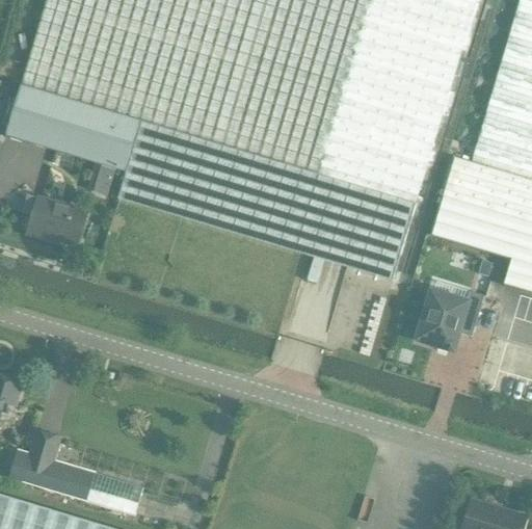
[(141,120),(126,170),(117,197),(391,283),(475,0),(45,0),(21,82),(23,83),(141,120)]
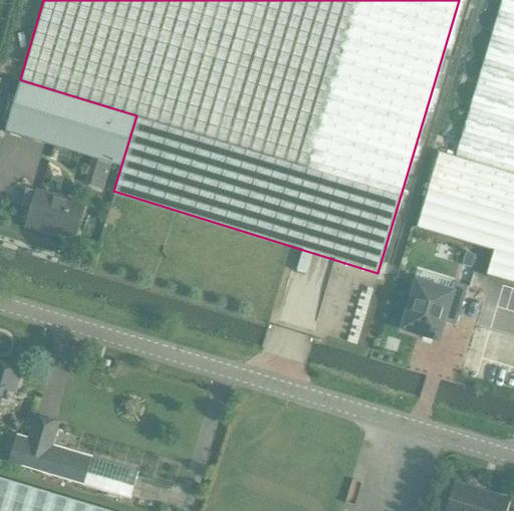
[(501,0),(455,157),(513,174),(513,0),(501,0)]
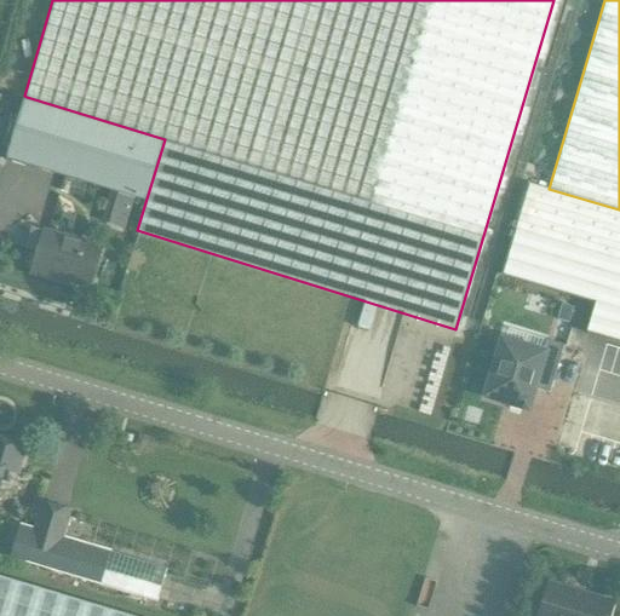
[(9,156),(147,199),(165,139),(27,97),(9,156)]
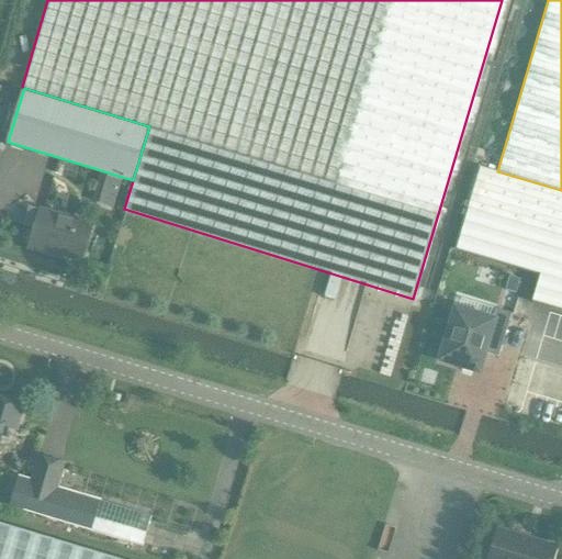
[(561,305),(561,190),(497,171),(481,167),(457,247),(540,272),(532,298),(561,305)]
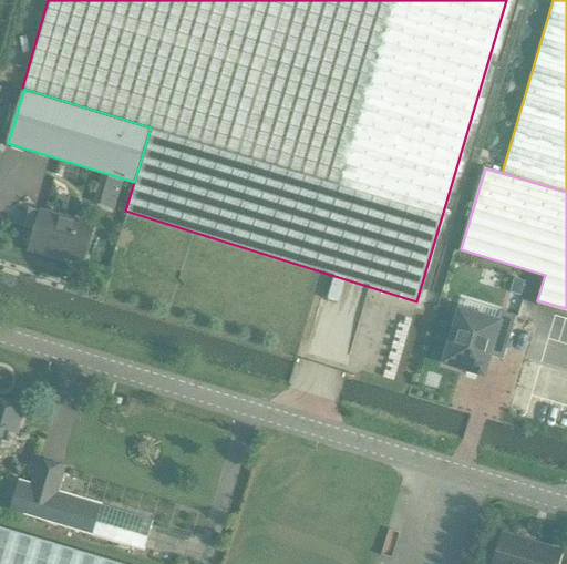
[(83,262),(94,223),(42,208),(31,244),(64,254),(64,256),(83,262)]
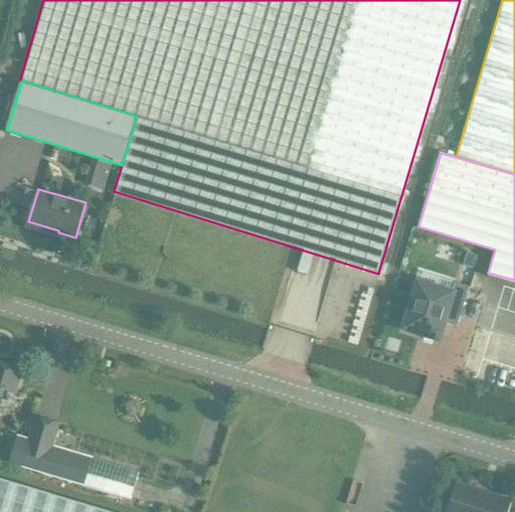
[(444,321),(457,325),(468,286),(454,281),(451,293),(417,283),(404,328),(438,338),(444,321)]
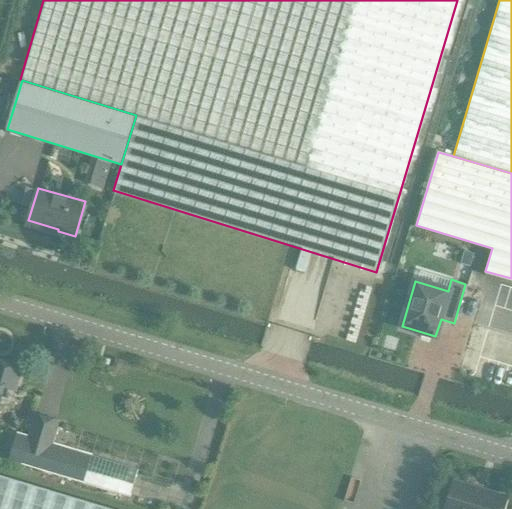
[(0,397),(3,386),(15,389),(22,367),(0,361),(0,397)]
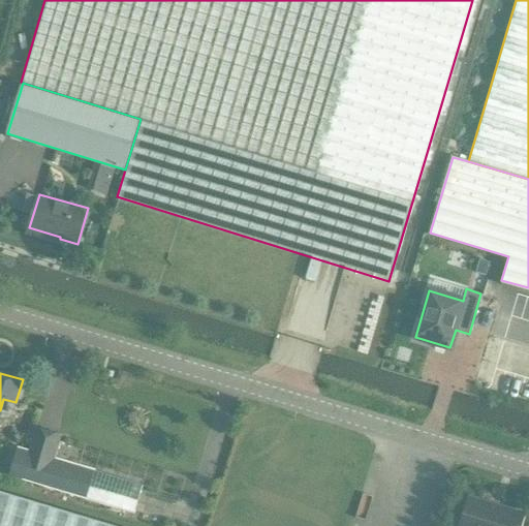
[(36,429),(30,450),(54,456),(59,435),(36,429)]
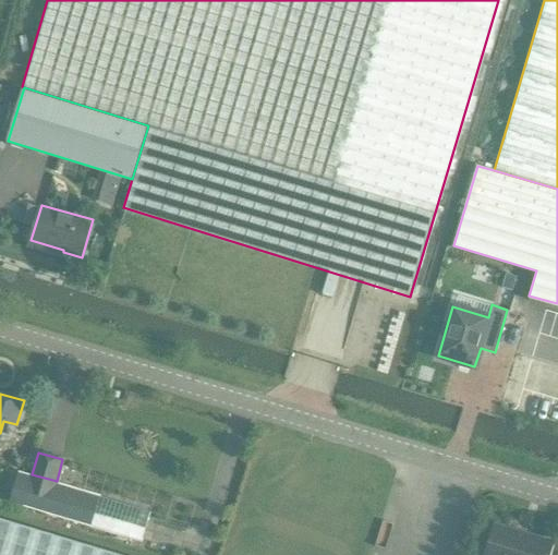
[(57,481),(32,474),(17,470),(9,503),(91,527),(91,526),(141,540),(149,509),(100,495),(100,494),(57,481)]
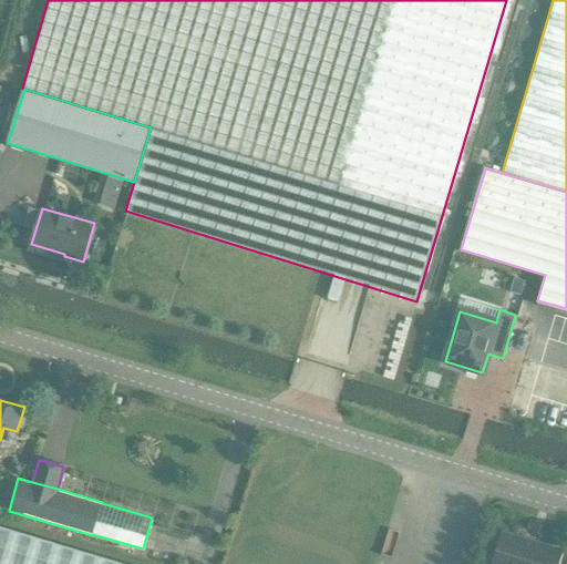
[(123,563),(0,526),(0,563),(123,563)]
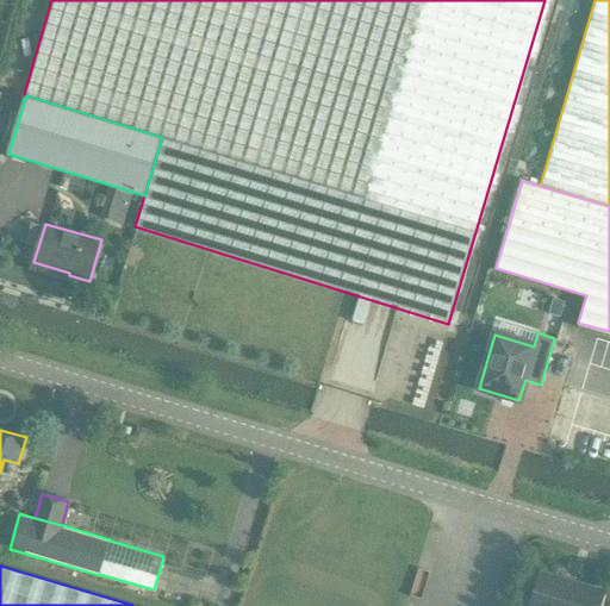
[(601,605),(605,592),(542,574),(531,605),(601,605)]
